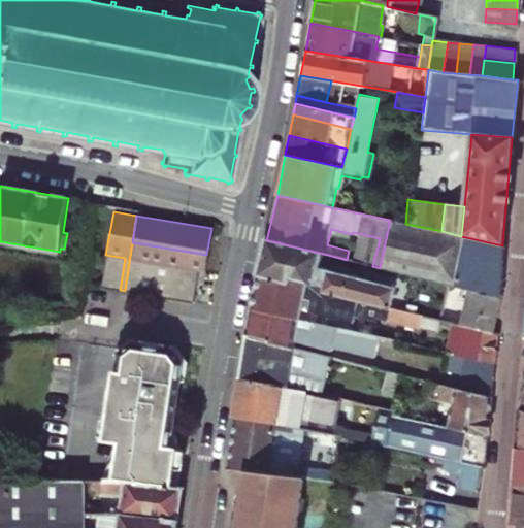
[(403,274),(416,226),(405,224),(390,220),(380,268),(403,274)]
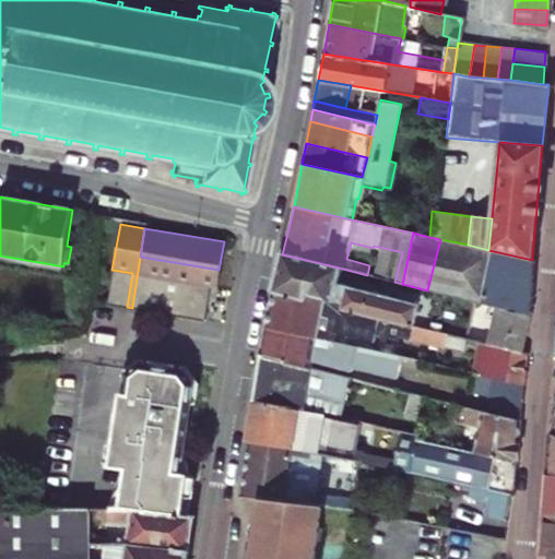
[(468,245),(440,239),(427,290),(494,307),(527,314),(532,260),(488,250),(468,245)]
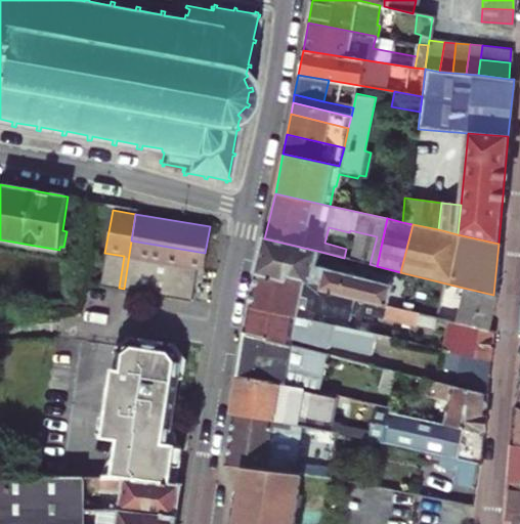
[(317,251),(264,238),(256,273),(285,280),(286,274),(316,284),(316,289),(399,310),(400,303),(387,300),(390,287),(314,266),(317,251)]
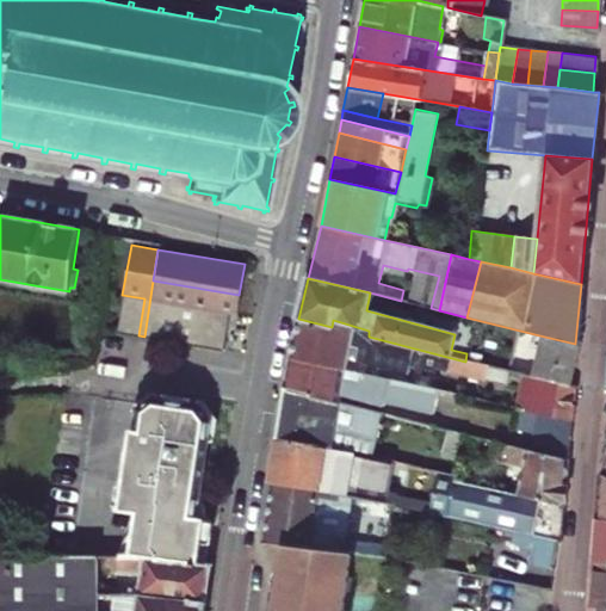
[(239,295),(153,281),(144,337),(221,350),(228,313),(235,314),(239,295)]
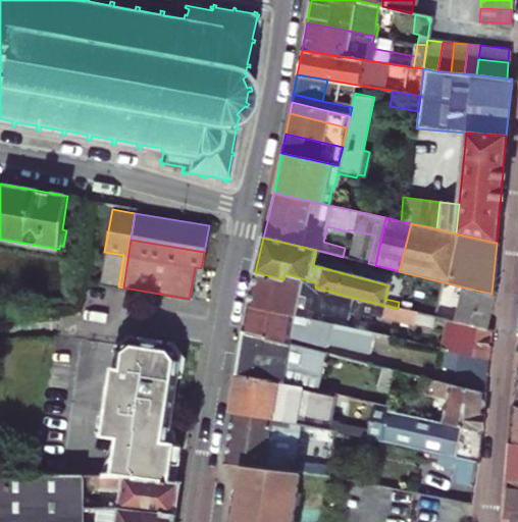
[(118,286),(123,255),(104,252),(99,283),(118,286)]
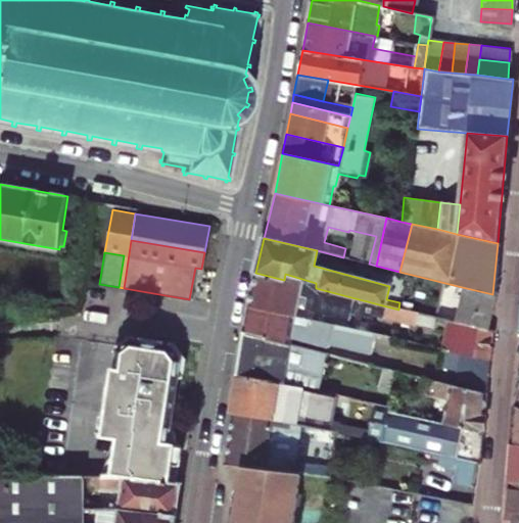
[(247,306),(310,321),(313,312),(349,321),(351,313),(415,328),(418,315),(398,310),(316,288),(316,283),(285,274),(284,280),(255,273),(247,306)]
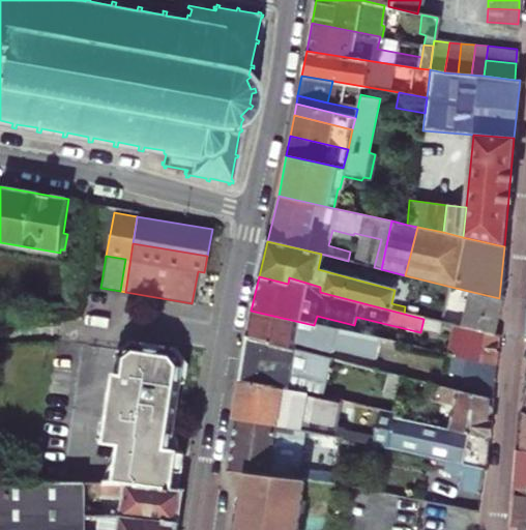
[(491,335),(499,298),(468,291),(461,327),(491,335)]
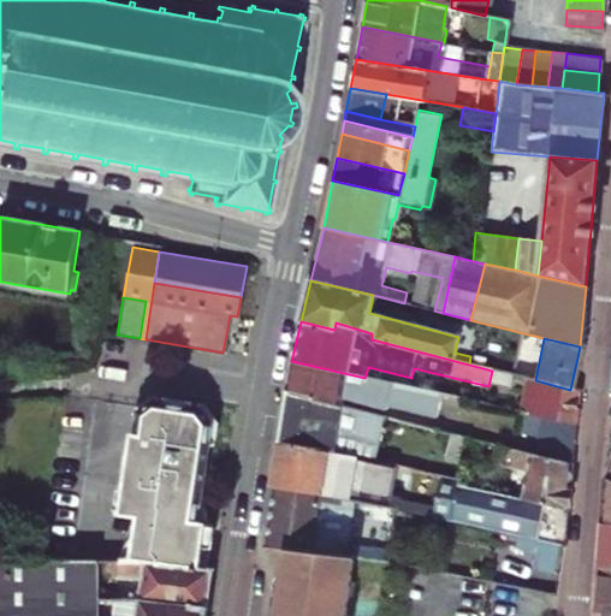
[(291,361),(285,392),(339,406),(342,398),(385,409),(386,406),(432,418),(437,395),(409,389),(365,378),(291,361)]
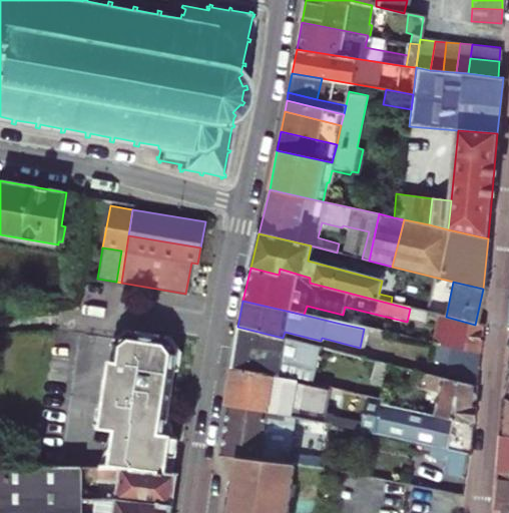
[(341,324),(343,315),(307,306),(304,315),(341,324)]
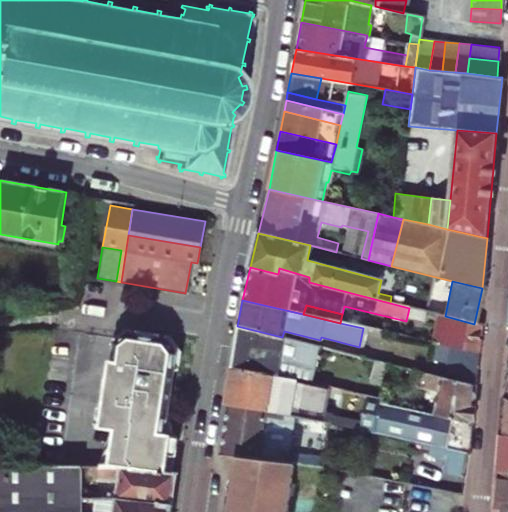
[(433,344),(477,354),(479,325),(474,324),(445,316),(439,315),(432,343),(433,344)]
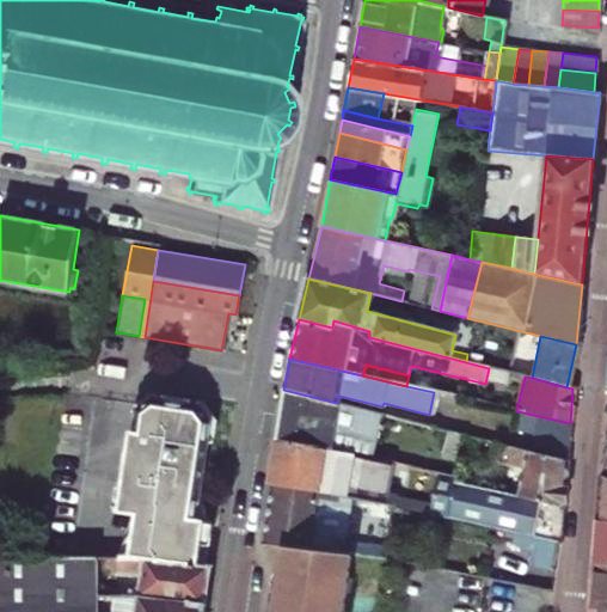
[(337,403),(283,390),(275,441),(330,453),(333,430),(371,439),(379,414),(337,403)]
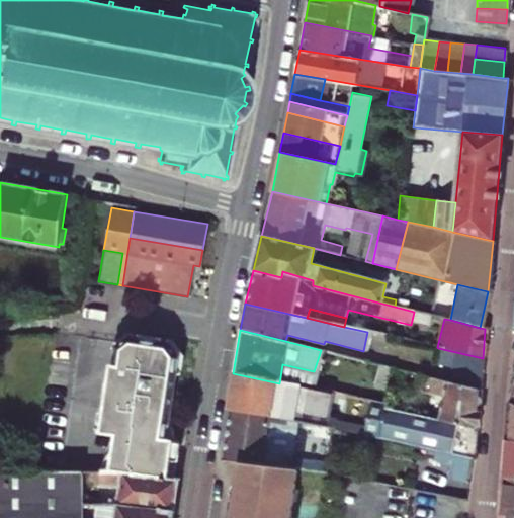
[(112,347),(117,348),(118,344),(130,336),(169,342),(178,355),(175,372),(180,372),(183,353),(173,338),(129,331),(113,341),(112,347)]
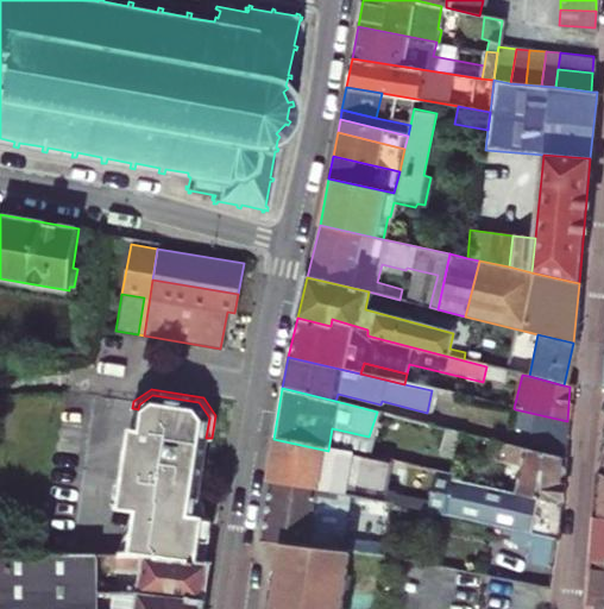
[(197,494),(206,438),(209,418),(199,402),(152,395),(139,405),(138,409),(136,429),(131,428),(127,450),(118,507),(136,509),(130,552),(137,552),(197,559),(202,515),(195,514),(197,494)]
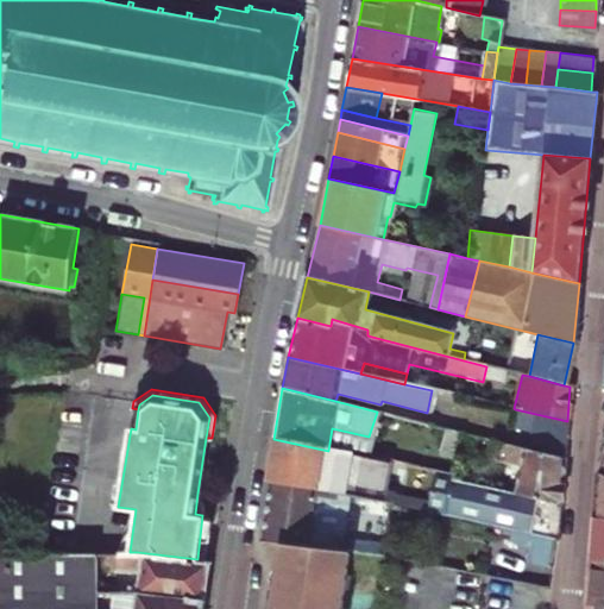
[(567,421),(515,409),(508,438),(564,451),(567,421)]
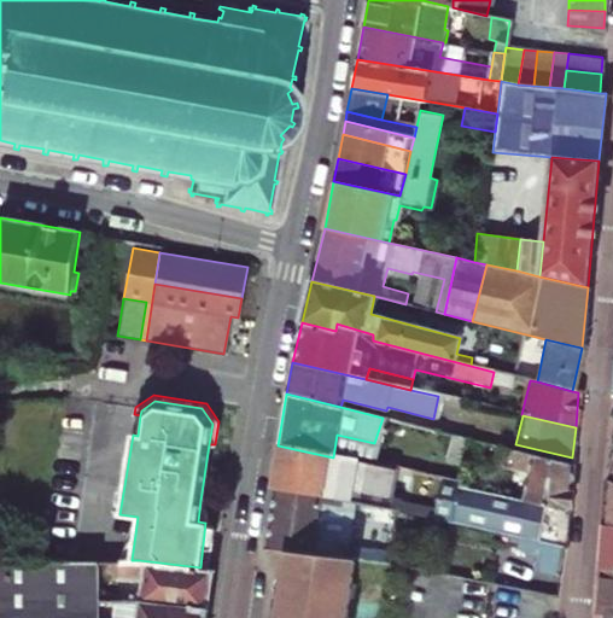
[(467,438),(455,483),(455,485),(567,511),(572,465),(467,438)]
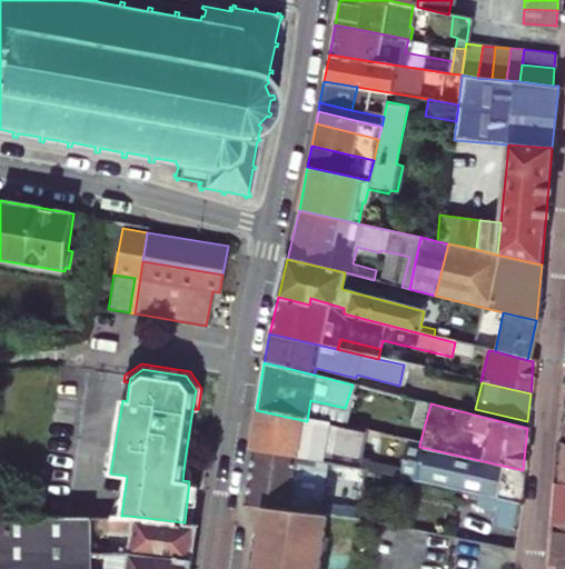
[(250,449),(325,462),(331,426),(307,421),(256,410),(250,449)]
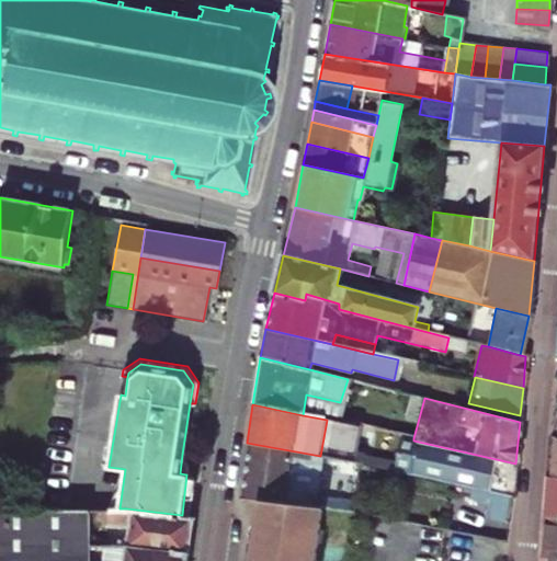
[(103,467),(109,467),(117,414),(111,413),(103,467)]
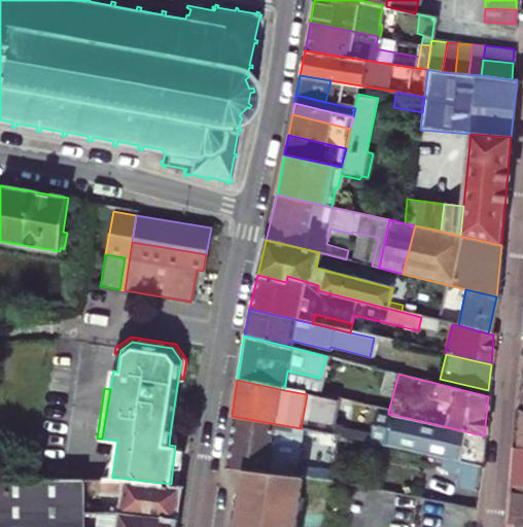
[(370,441),(482,467),(484,435),(388,414),(388,412),(376,409),(370,441)]
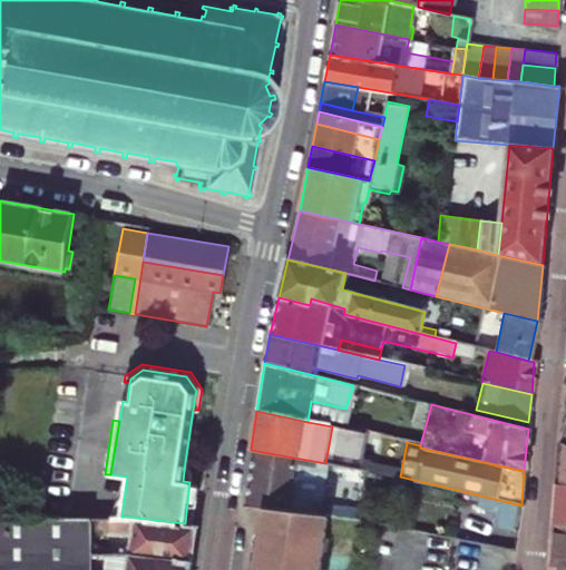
[(565,446),(558,443),(555,484),(565,485),(565,446)]
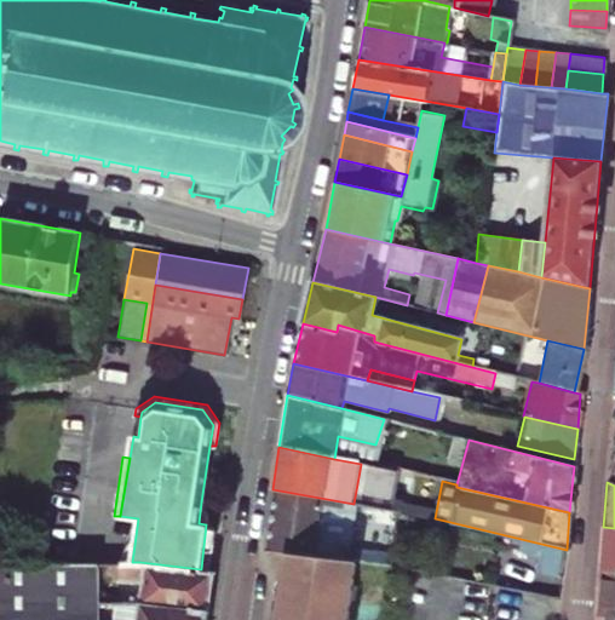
[(355,504),(354,504),(272,489),(264,551),(285,554),(344,560),(355,504)]
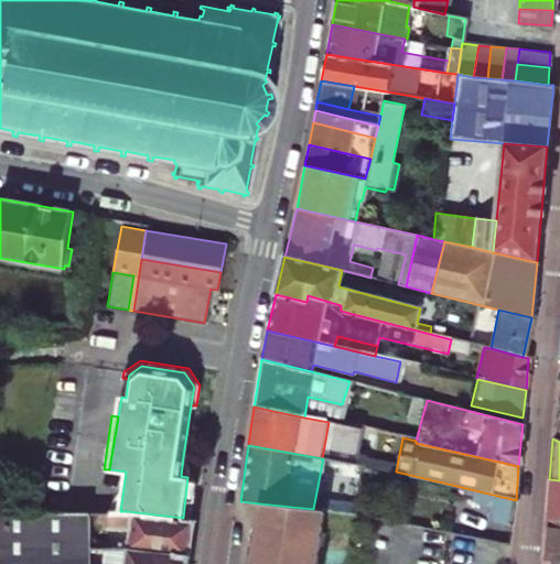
[(110,512),(120,511),(126,472),(124,475),(121,478),(119,484),(116,488),(114,494),(112,498),(111,502),(110,512)]
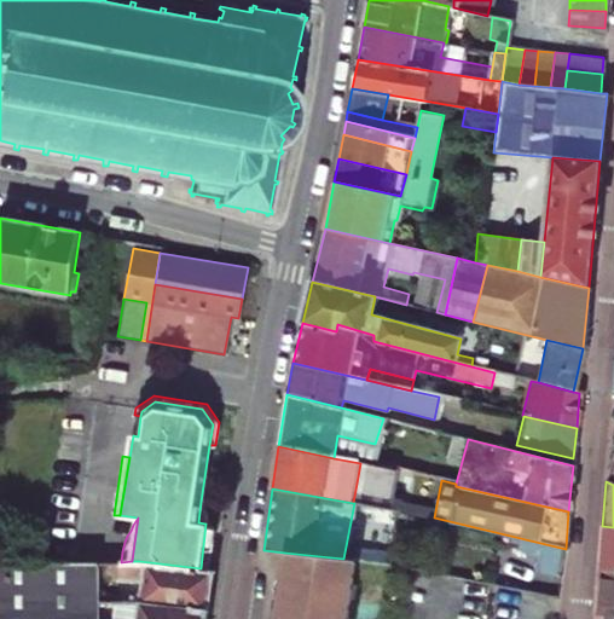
[(212,525),(206,524),(201,568),(207,570),(212,525)]
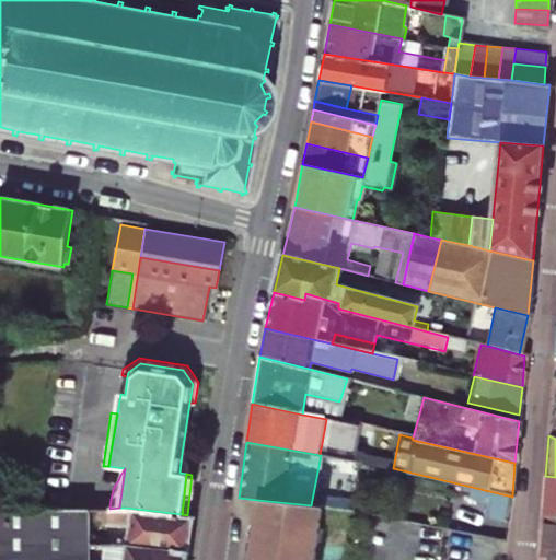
[(555,477),(545,476),(541,516),(555,516),(555,477)]
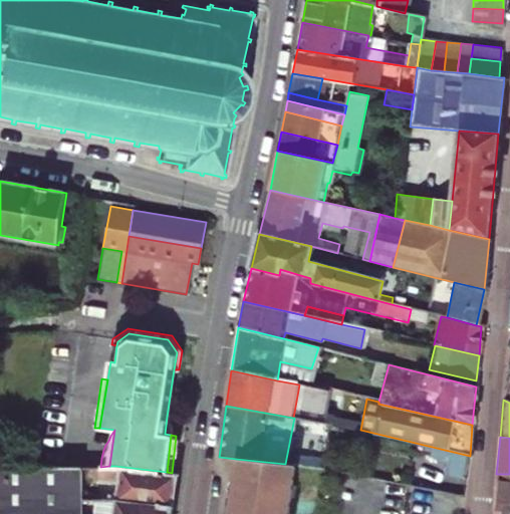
[(285,464),(236,459),(231,499),(227,498),(224,513),(287,513),(295,465),(285,464)]
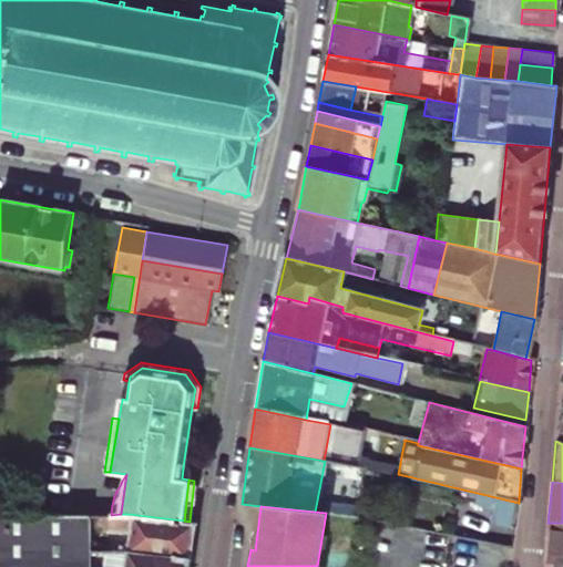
[(131,533),(129,550),(190,557),(195,522),(190,522),(184,521),(128,514),(121,514),(111,515),(110,515),(110,531),(131,533)]
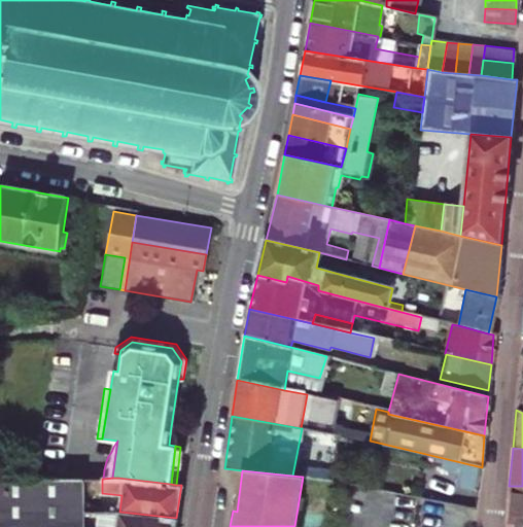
[(0,526),(79,526),(81,512),(81,479),(0,480),(0,526)]
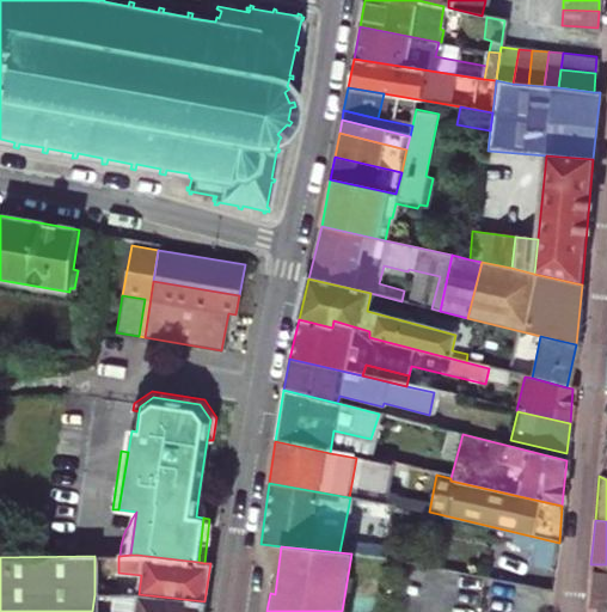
[(94,594),(117,594),(118,573),(118,556),(94,556),(94,594)]
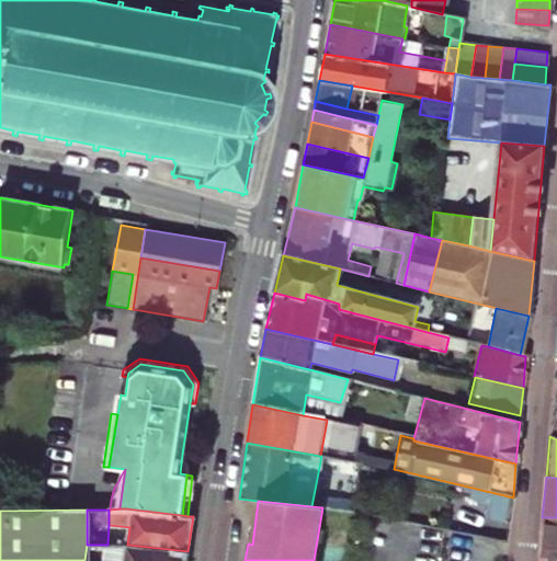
[(556,517),(542,517),(538,556),(545,557),(556,558),(556,517)]
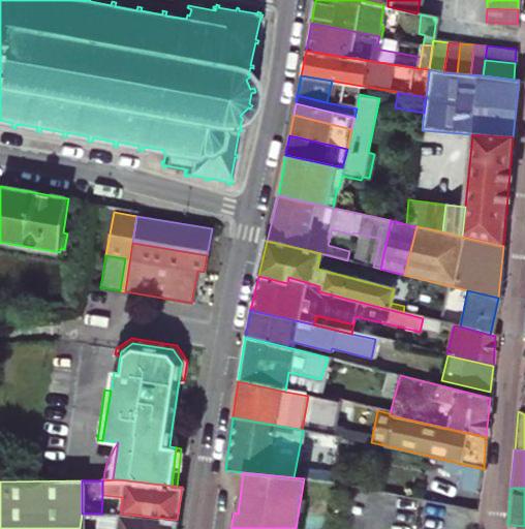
[(175,528),(177,520),(120,514),(101,514),(99,528),(175,528)]
